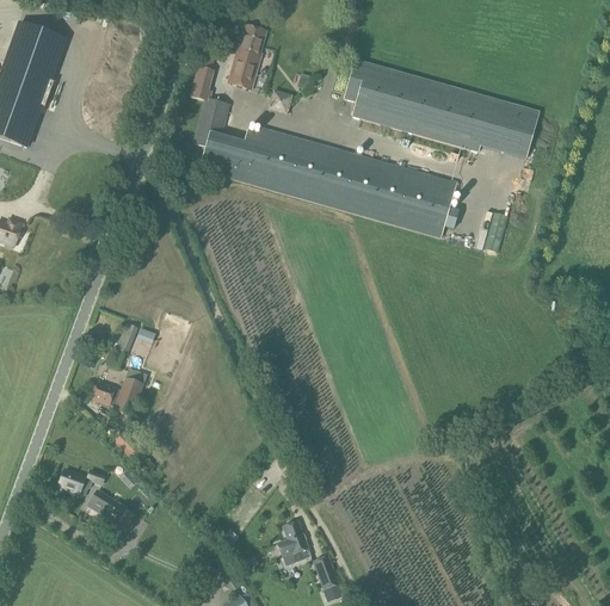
[(258,51),(265,29),(245,23),(239,45),(236,44),(226,81),(251,88),(260,51),(258,51)]
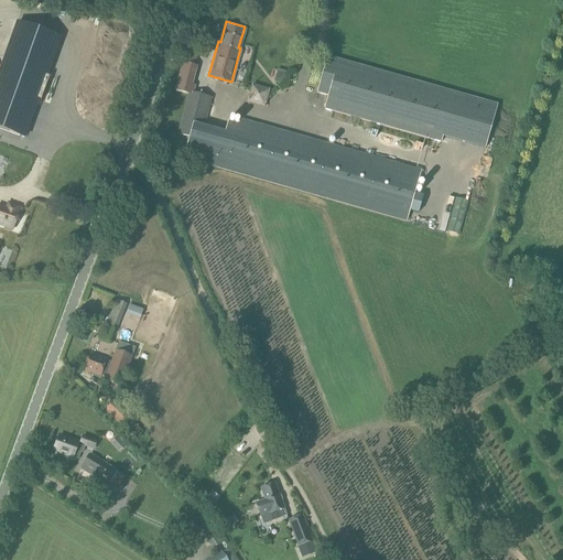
[(191,62),(194,49),(186,47),(183,60),(176,85),(185,88),(185,90),(187,90),(176,130),(188,133),(183,154),(405,218),(420,167),(239,116),(238,121),(227,118),(224,132),(203,127),(212,94),(192,88),(193,82),(191,81),(195,64),(191,62)]
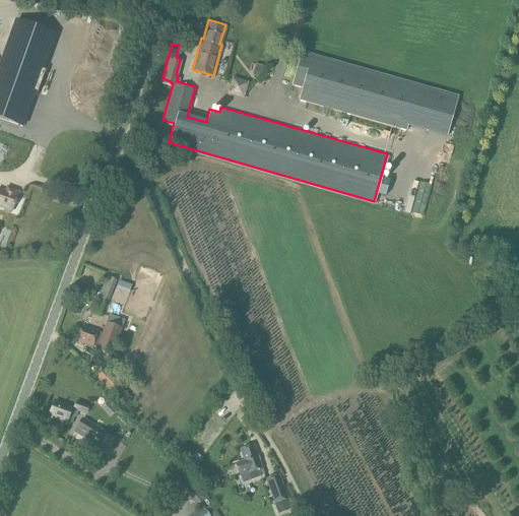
[(302,85),(299,98),(405,128),(407,122),(446,133),(458,93),(301,49),(292,82),(302,85)]
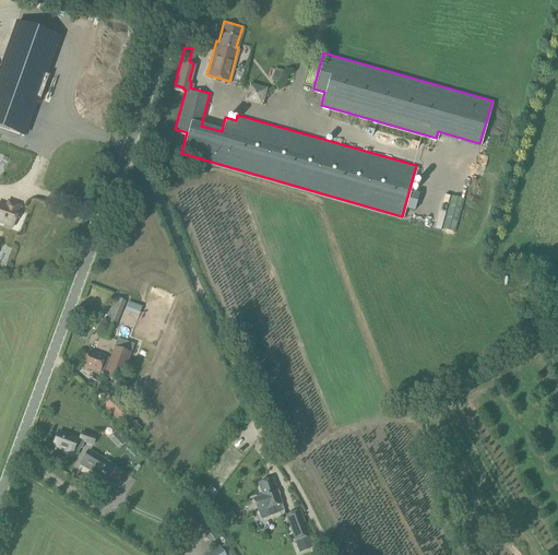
[(0,56),(0,130),(20,139),(28,113),(32,114),(37,99),(35,98),(44,72),(0,56)]
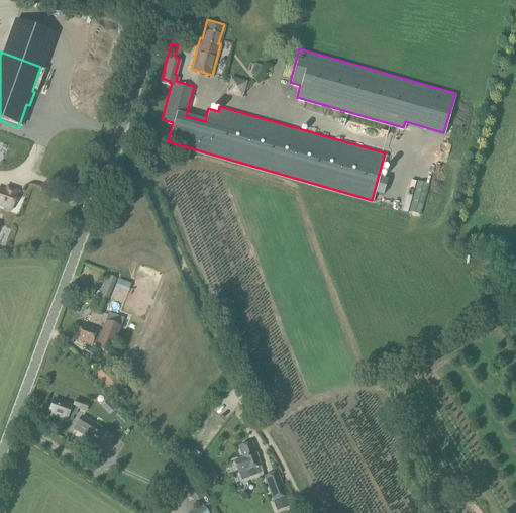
[(248,78),(231,73),(226,90),(243,95),(248,78)]
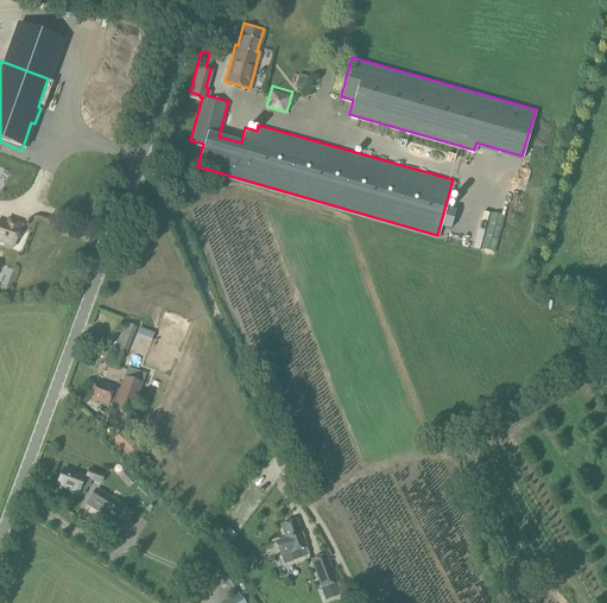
[(480,165),(493,163),(492,153),(479,154),(480,165)]
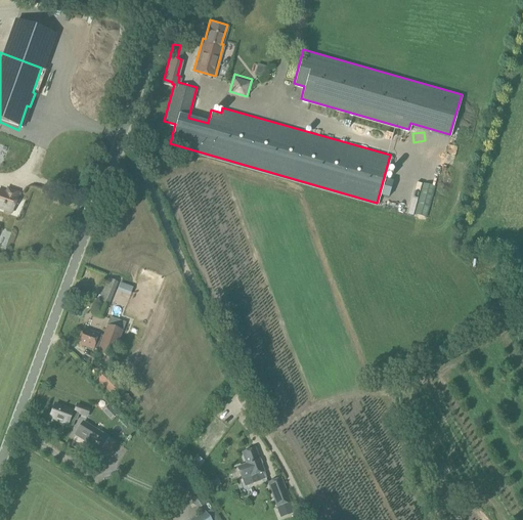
[(0,169),(15,173),(19,160),(6,157),(10,140),(0,136),(0,169)]
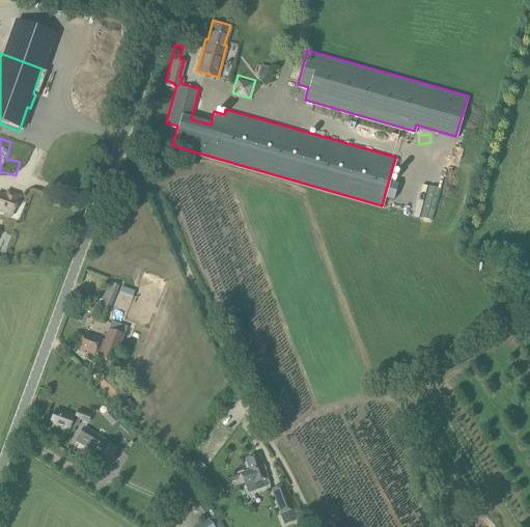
[(0,207),(10,212),(17,196),(16,195),(18,191),(6,188),(5,192),(0,189),(0,207)]
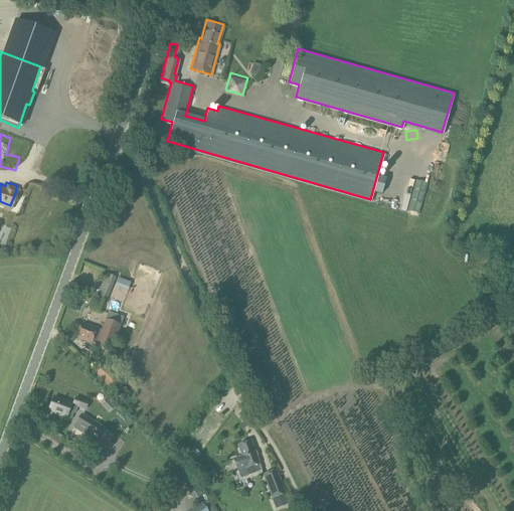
[(101,310),(116,275),(105,270),(91,306),(101,310)]
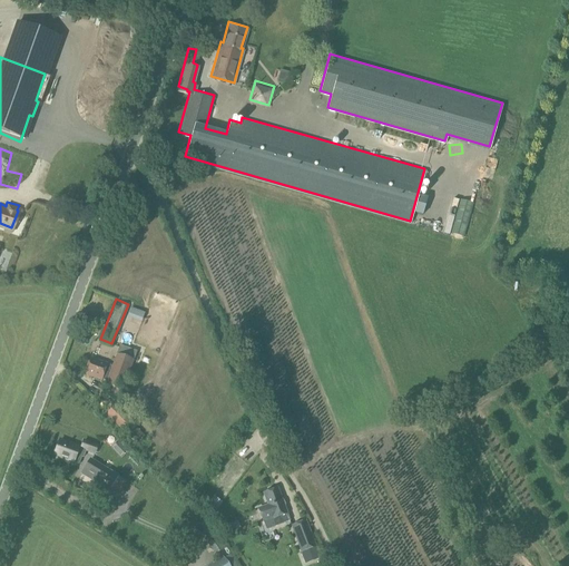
[(136,318),(140,308),(128,304),(125,314),(136,318)]
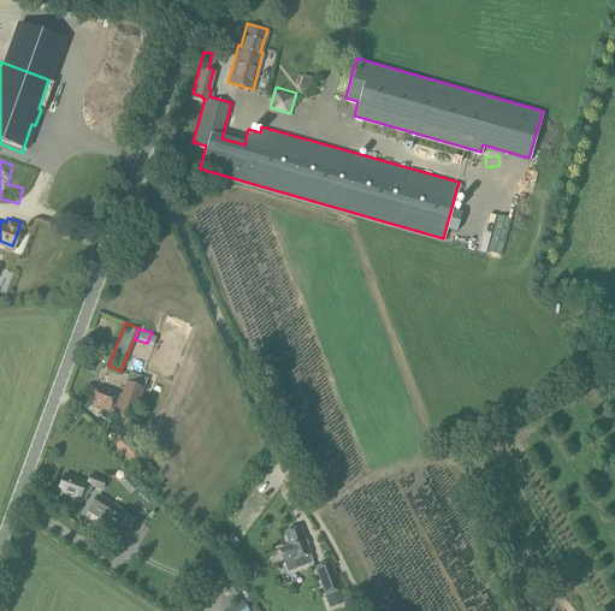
[(99,367),(96,374),(113,380),(116,373),(99,367)]
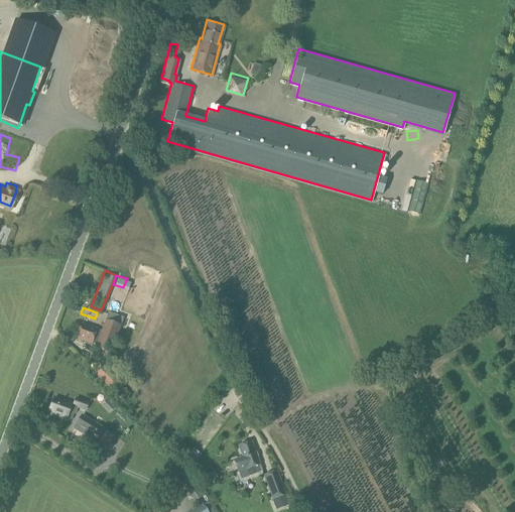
[(123,314),(108,308),(105,316),(120,323),(123,314)]
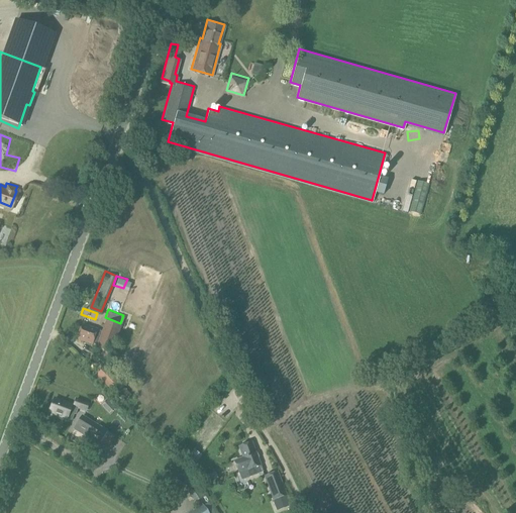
[(121,323),(120,323),(105,317),(104,317),(99,332),(96,341),(95,345),(101,347),(99,353),(108,356),(121,323)]
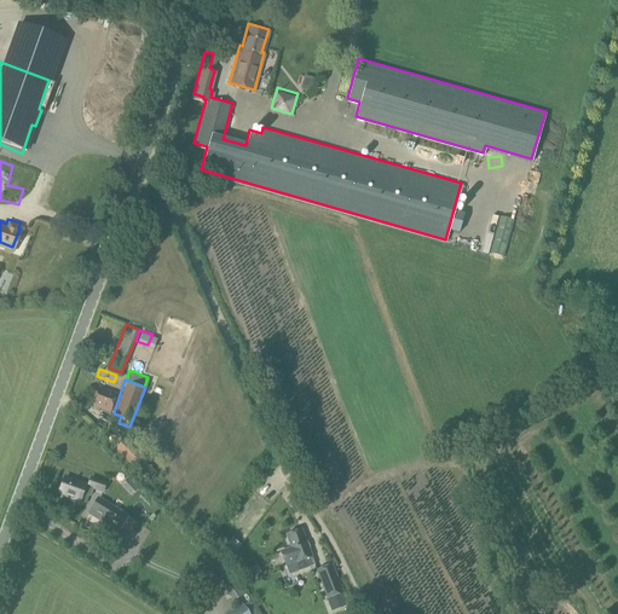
[(91,401),(109,409),(110,407),(115,409),(119,398),(114,397),(116,392),(98,386),(91,401)]
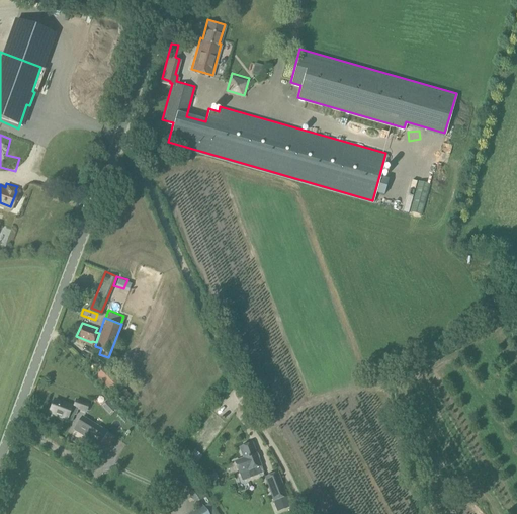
[(49,410),(66,417),(71,418),(76,406),(86,409),(86,408),(88,409),(90,404),(88,403),(88,402),(75,397),(72,404),(54,397),(49,410)]
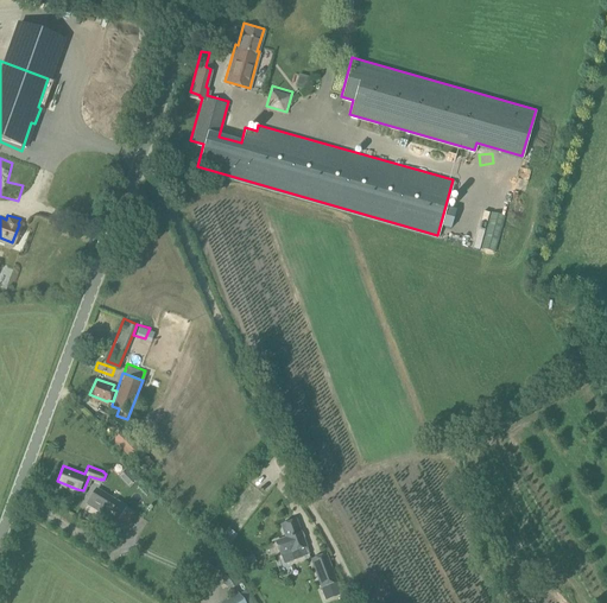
[(115,519),(125,503),(95,484),(86,501),(115,519)]
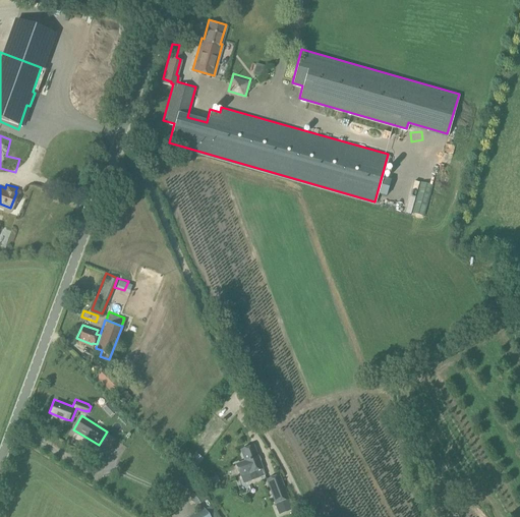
[(252,477),(265,473),(253,444),(250,445),(248,443),(244,445),(243,447),(240,448),(244,458),(236,461),(240,473),(248,470),(252,477)]
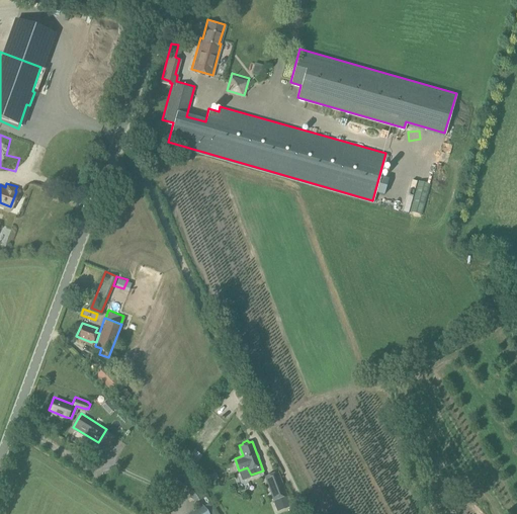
[(189,448),(182,458),(188,462),(195,452),(189,448)]
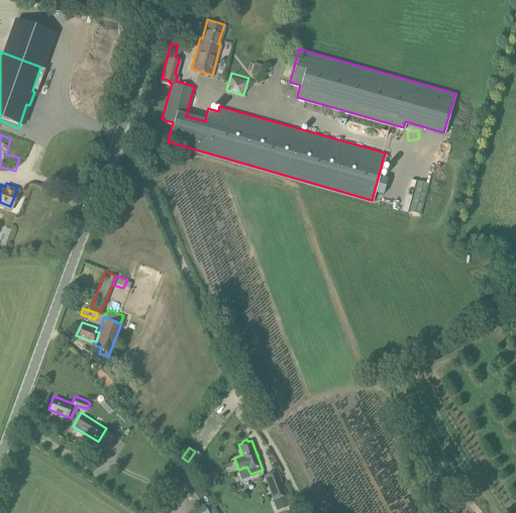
[(288,503),(284,493),(286,492),(277,470),(265,475),(274,497),(273,497),(277,508),(288,503)]
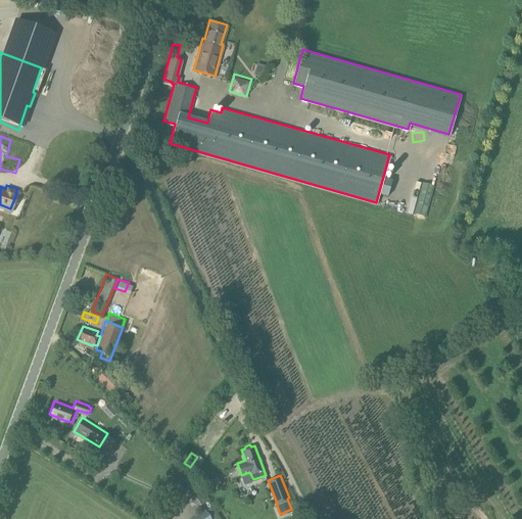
[(190,497),(196,505),(204,500),(198,490),(190,497)]
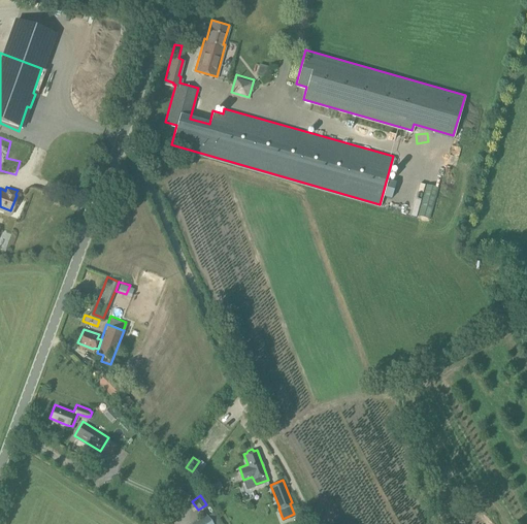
[(158,505),(169,520),(178,514),(167,498),(158,505)]
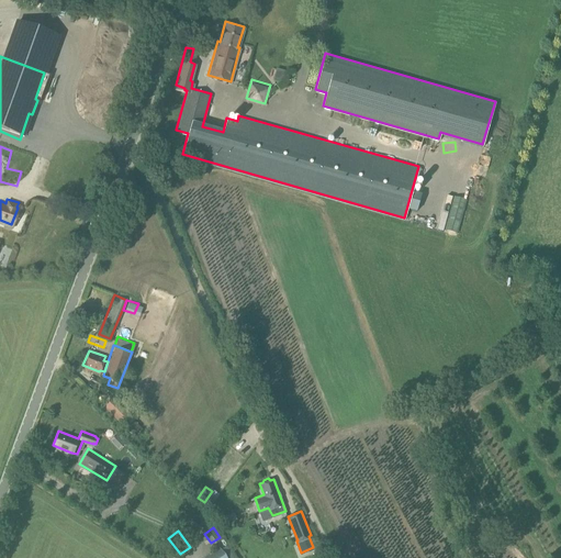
[(201,557),(228,557),(220,544),(201,557)]
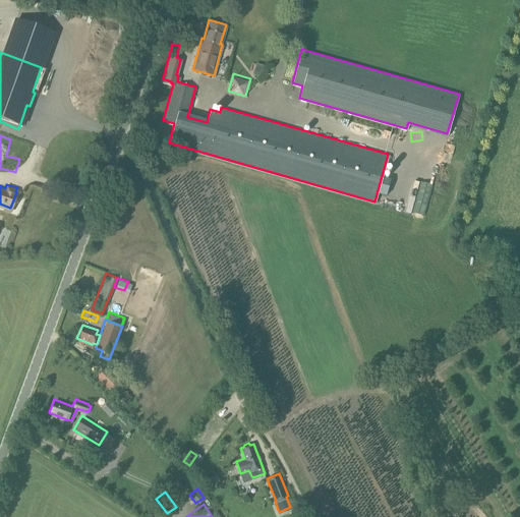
[(252,508),(254,515),(263,513),(261,506),(252,508)]
